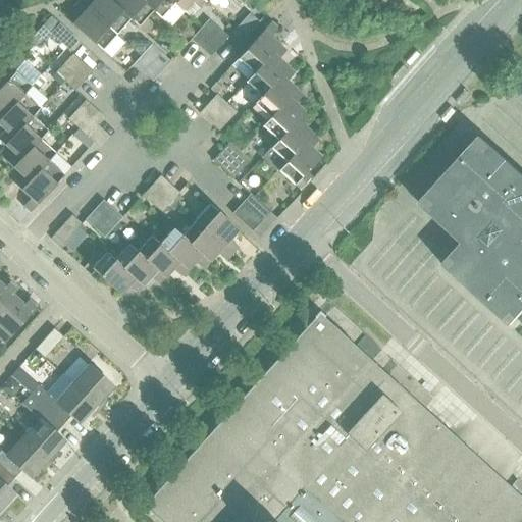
[(87,0),(81,0),(79,2),(114,35),(128,19),(107,0),(95,0),(92,4),(87,0)]
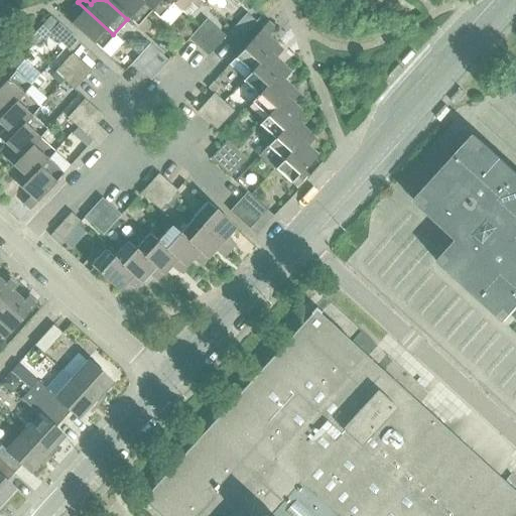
[(106,0),(127,19),(135,26),(142,33),(151,24),(143,17),(149,11),(136,0),(106,0)]
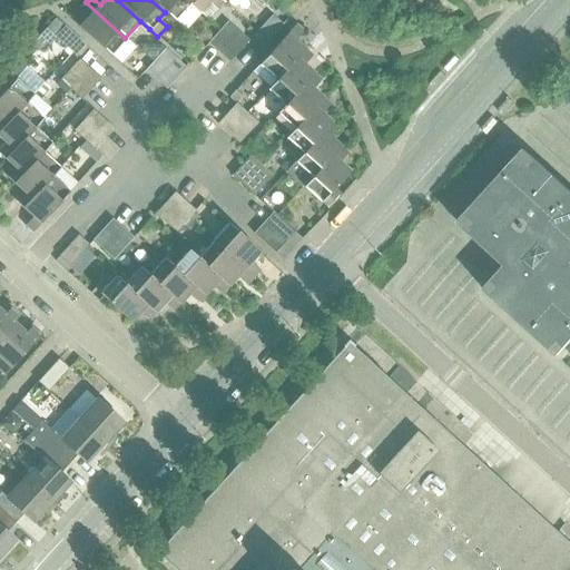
[(150,0),(165,12),(174,21),(190,3),(186,0),(150,0)]
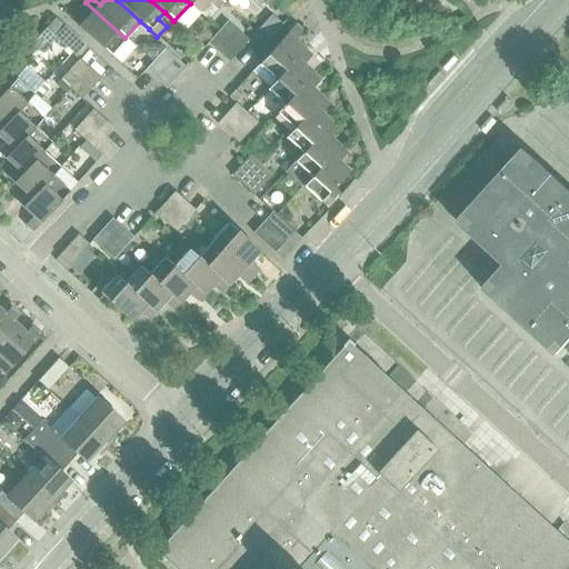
[(186,0),(190,3),(207,20),(222,3),(219,0),(186,0)]
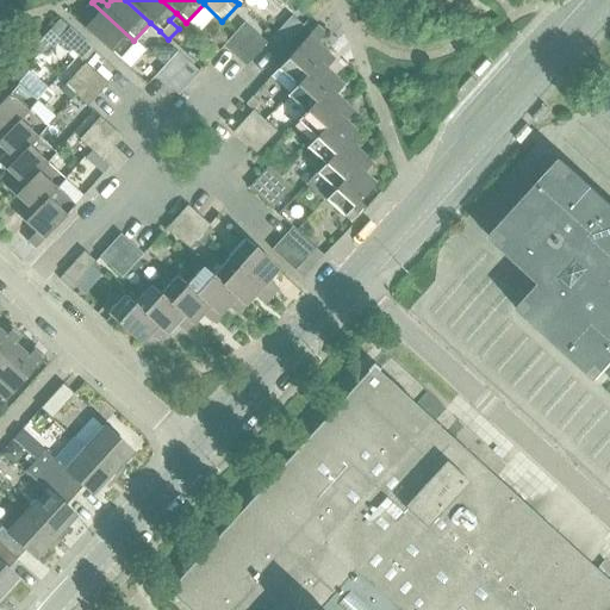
[(134,41),(92,2),(86,10),(95,18),(85,29),(117,58),(134,41)]
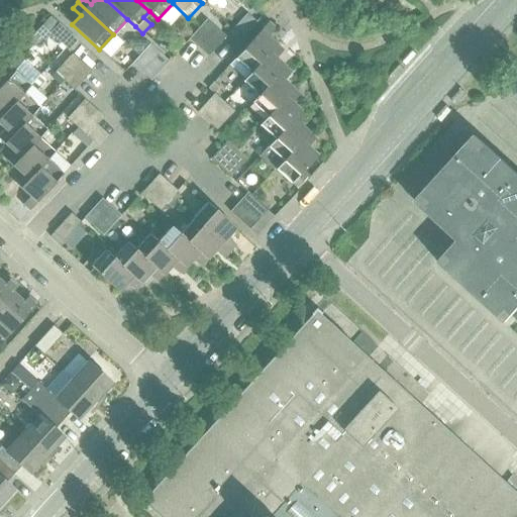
[(41,41),(60,19),(53,13),(34,35),(41,41)]
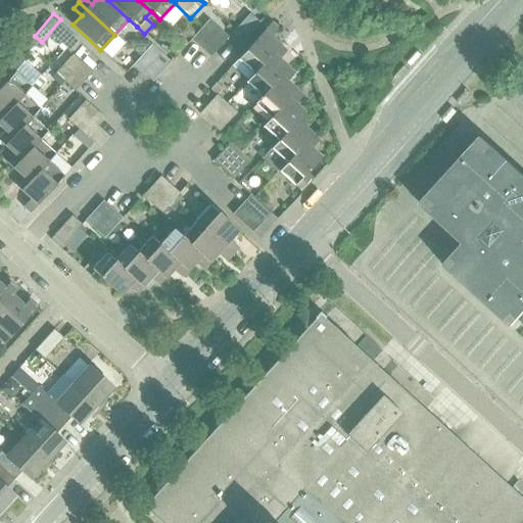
[(231,33),(241,42),(259,22),(249,13),(231,33)]
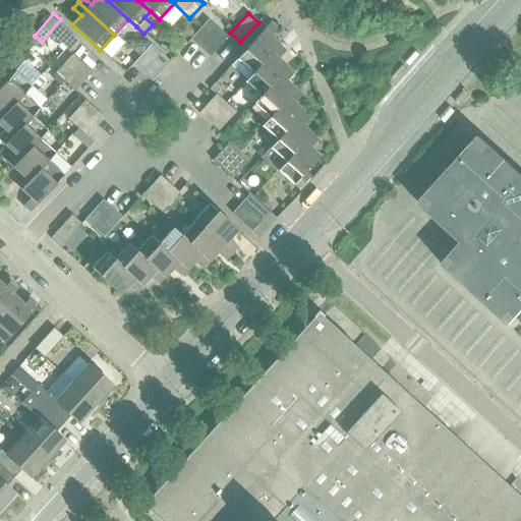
[(189,40),(199,49),(217,29),(208,19),(189,40)]
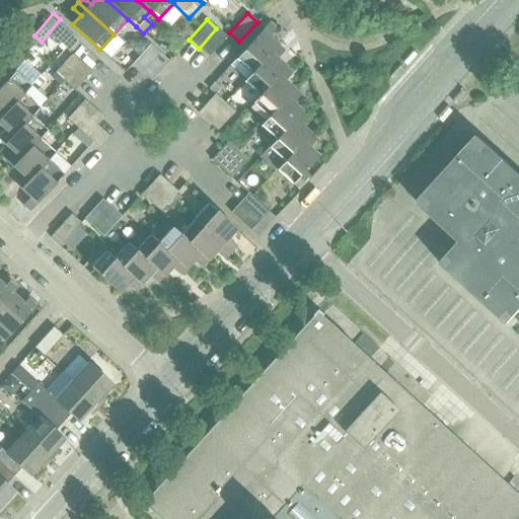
[(235,59),(251,73),(277,45),(268,36),(275,28),(269,22),(235,59)]
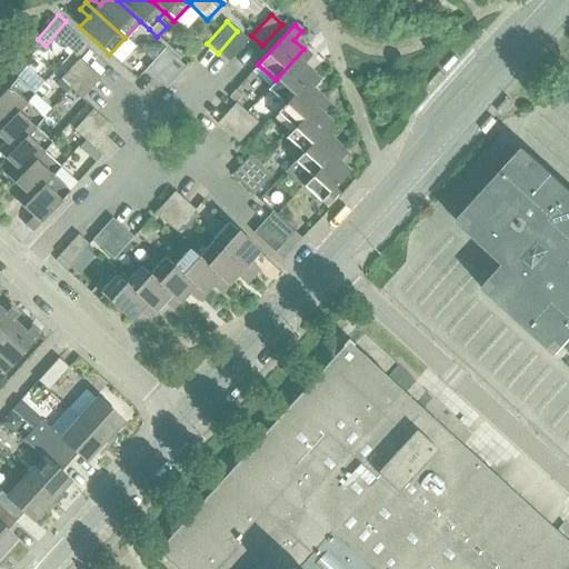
[(53,38),(75,57),(85,45),(63,26),(53,38)]
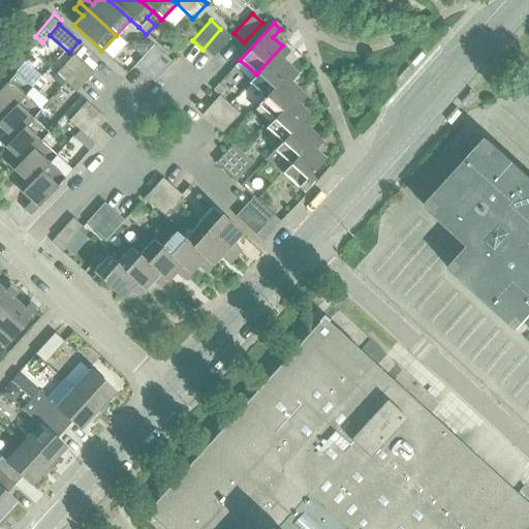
[(220,29),(203,50),(212,58),(230,37),(220,29)]
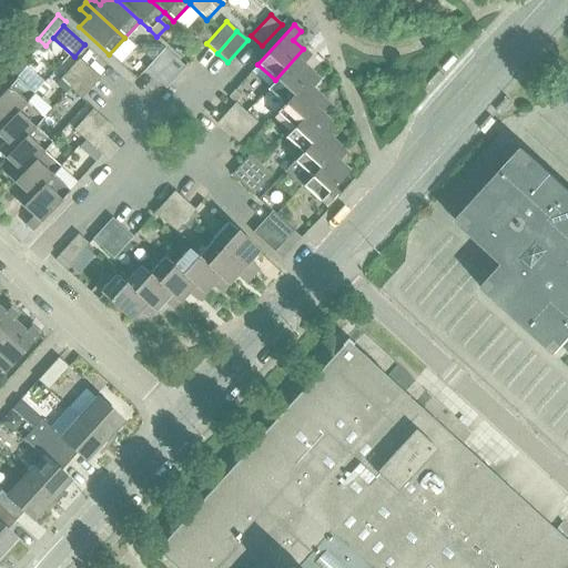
[(182,53),(190,61),(193,58),(203,48),(194,40),(182,53)]
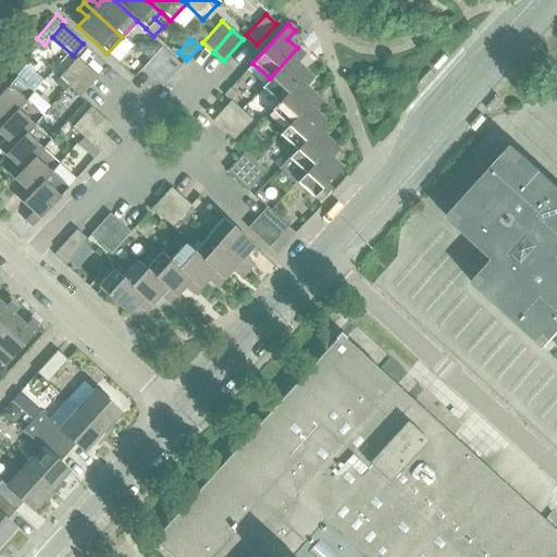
[(141,69),(152,78),(171,57),(161,48),(141,69)]
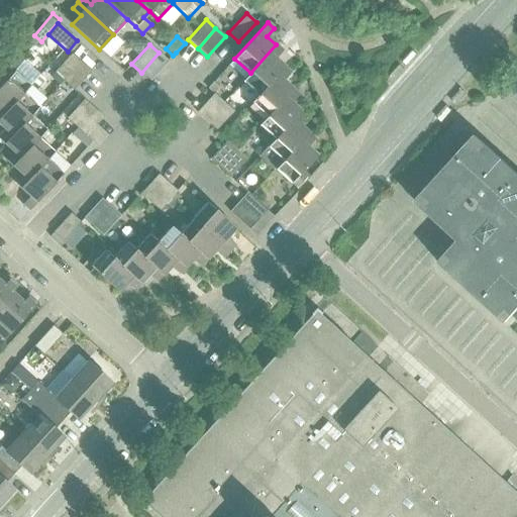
[(243,81),(259,95),(285,67),(276,57),(283,49),(276,44),(250,73),(243,81)]
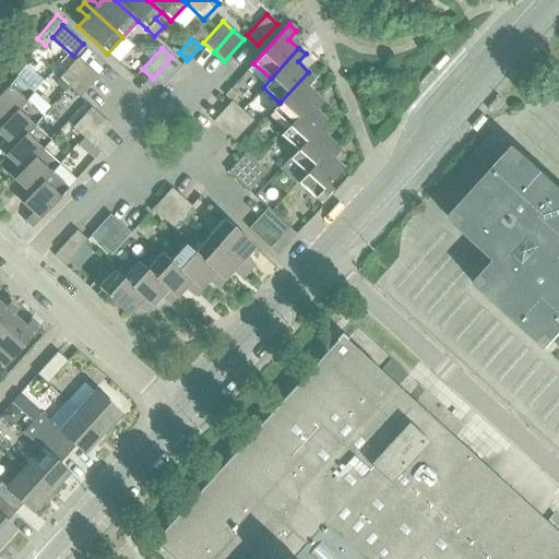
[(171,57),(153,79),(163,87),(182,67),(171,57)]
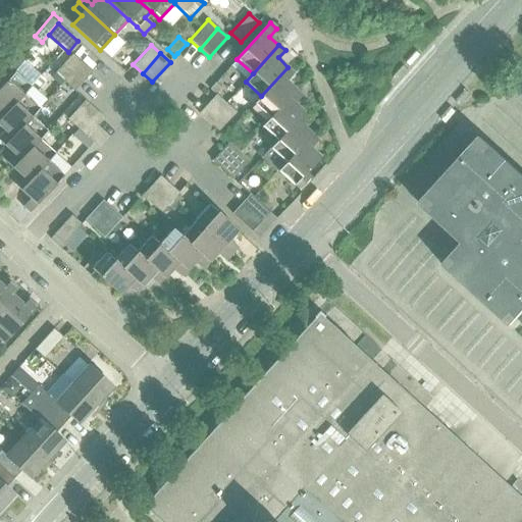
[(71,54),(63,63),(83,82),(92,71),(71,54)]
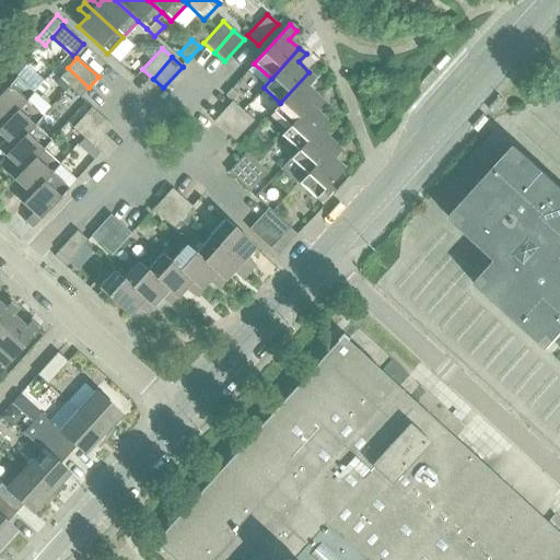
[(45,107),(53,101),(37,86),(46,78),(31,62),(19,74),(37,93),(34,96),(45,107)]
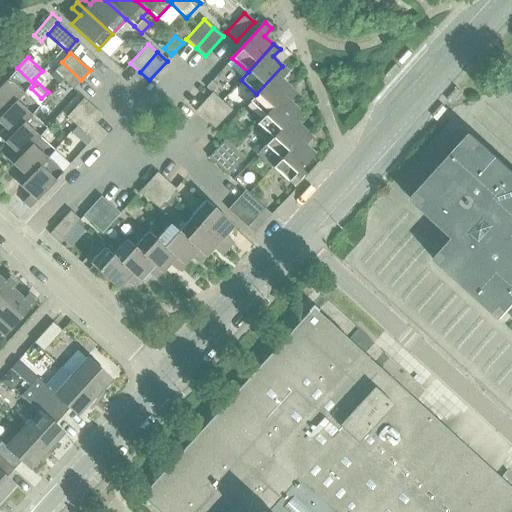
[(81,80),(62,62),(53,72),(73,89),(81,80)]
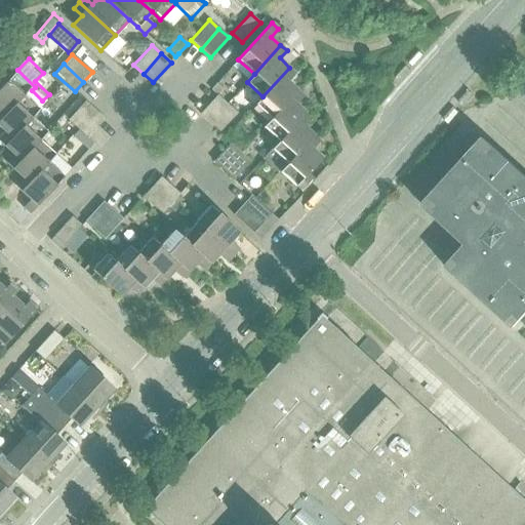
[(255,105),(271,119),(297,90),(287,81),(295,72),(289,68),(263,96),(255,105)]
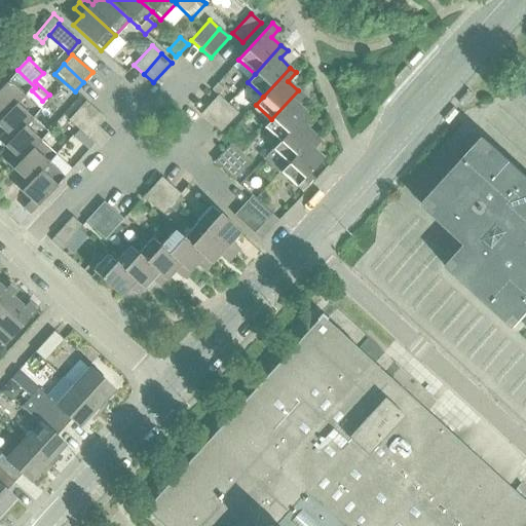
[(0,120),(24,96),(31,87),(14,73),(0,88),(0,120)]
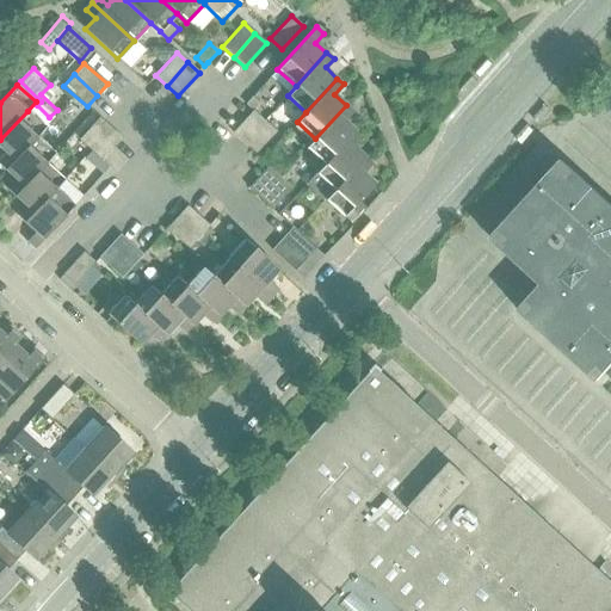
[(307,148),(323,164),(356,130),(344,119),(352,111),(346,105),(315,139),(307,148)]
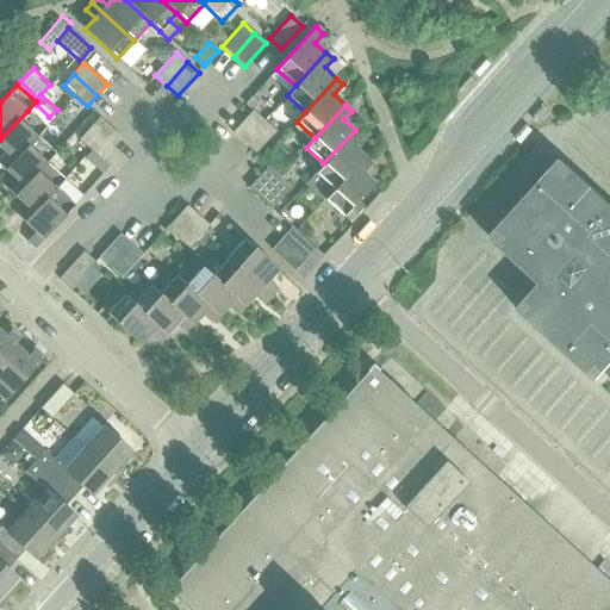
[(251,110),(242,122),(266,142),(275,131),(251,110)]
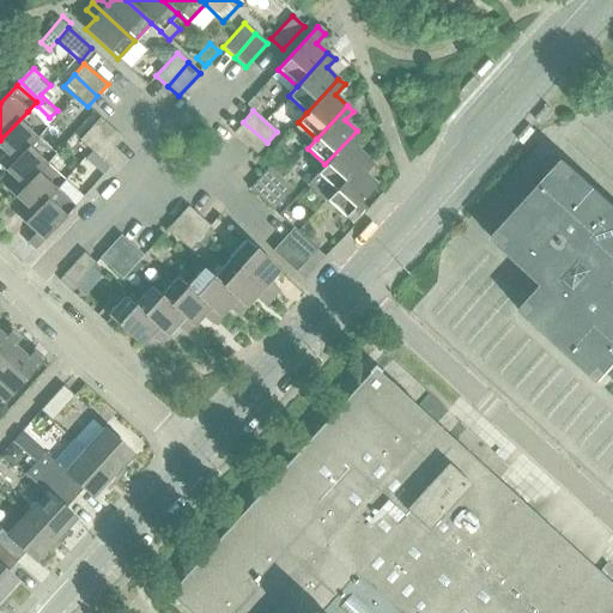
[(0,167),(6,171),(37,138),(46,128),(28,111),(0,140),(0,147),(10,157),(0,167)]
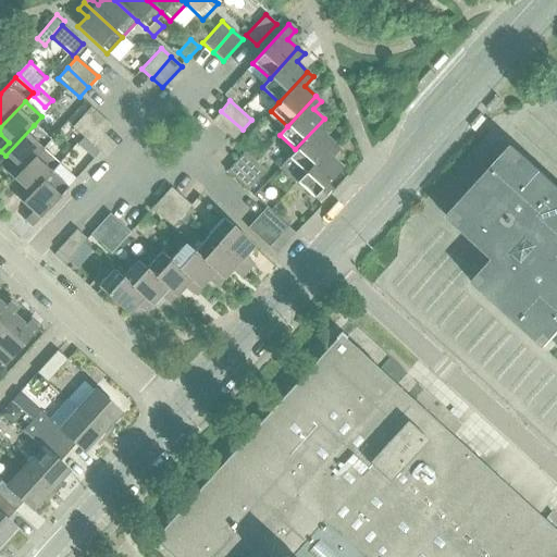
[(90,107),(82,116),(102,136),(111,126),(90,107)]
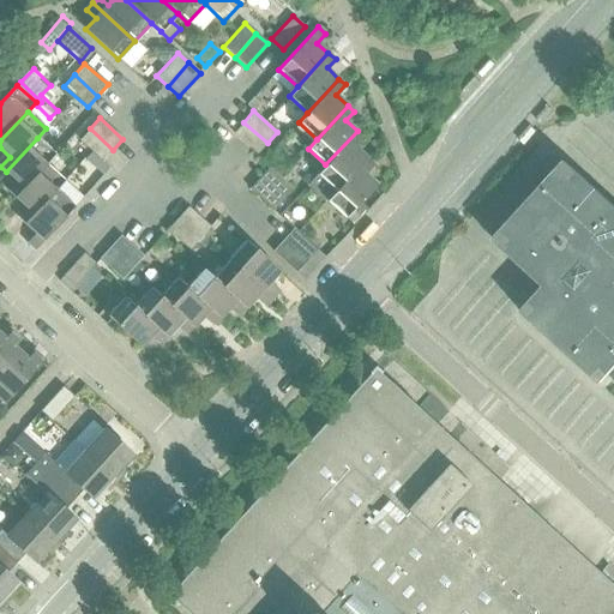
[(268,143),(244,122),(233,133),(252,151),(256,155),(268,143)]
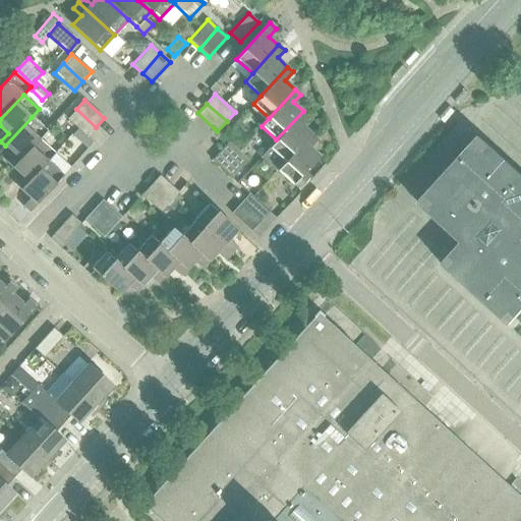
[(96,127),(76,109),(66,120),(85,137),(96,127)]
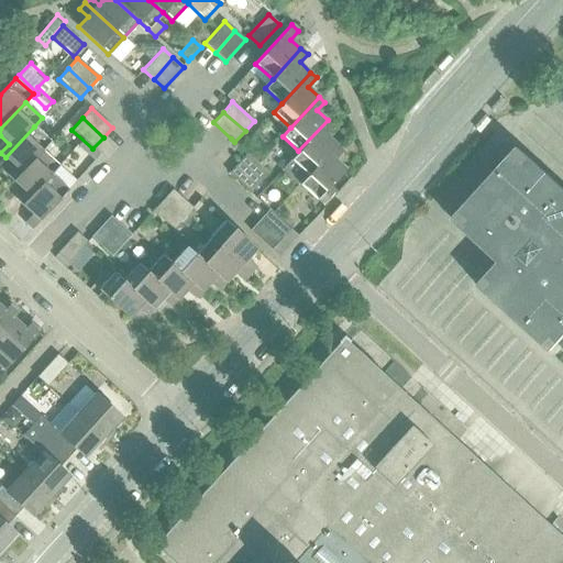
[(283,168),(299,184),(337,144),(326,134),(333,125),(328,120),(298,151),(283,168)]
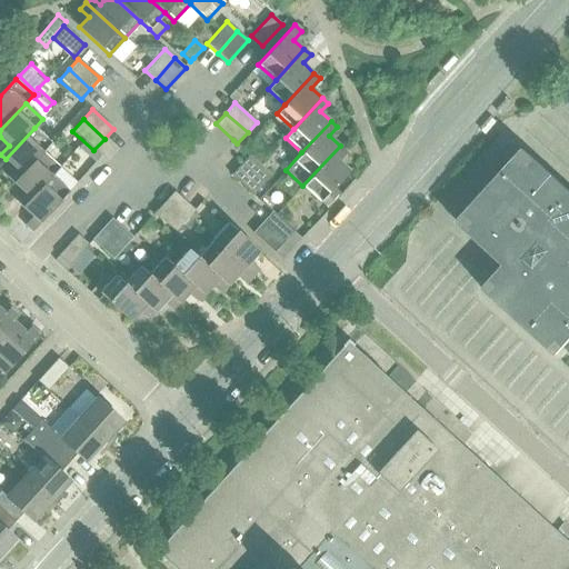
[(9,178),(15,183),(43,151),(51,143),(35,128),(6,159),(17,169),(9,178)]
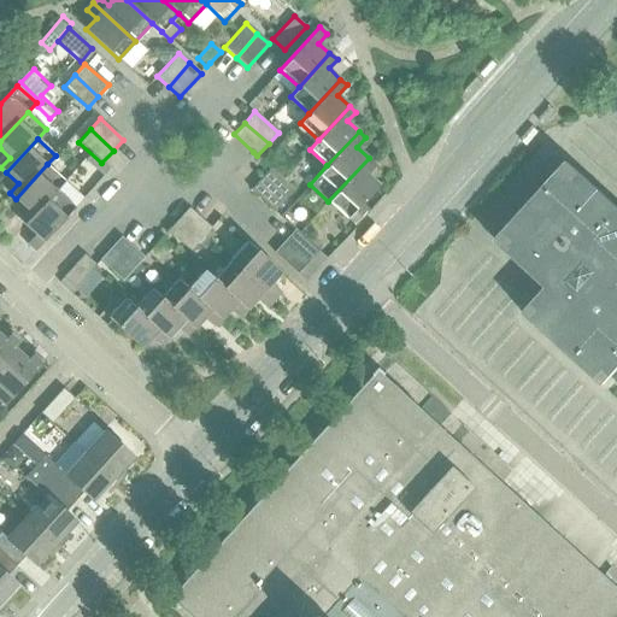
[(288,139),(277,151),(293,163),(303,151),(288,139)]
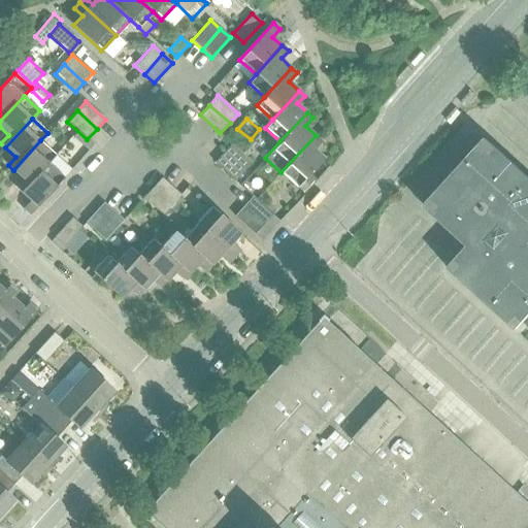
[(316,135),(281,172),(296,187),(324,158),(314,149),(321,140),(316,135)]
